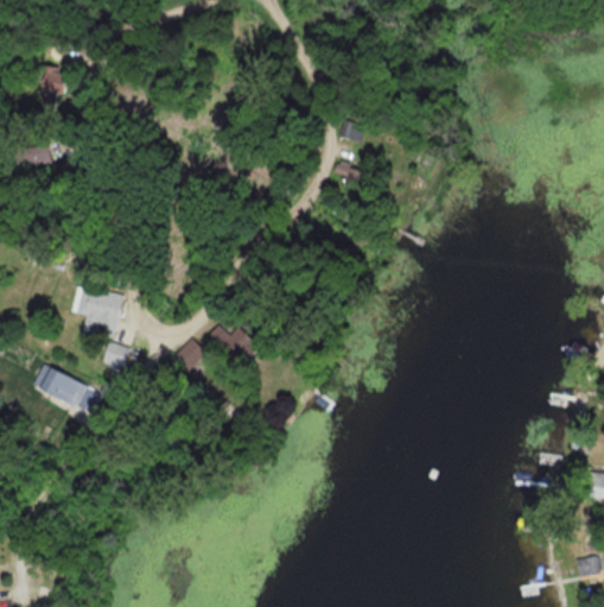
[(361,141),(366,127),(347,121),(342,136),(361,141)]
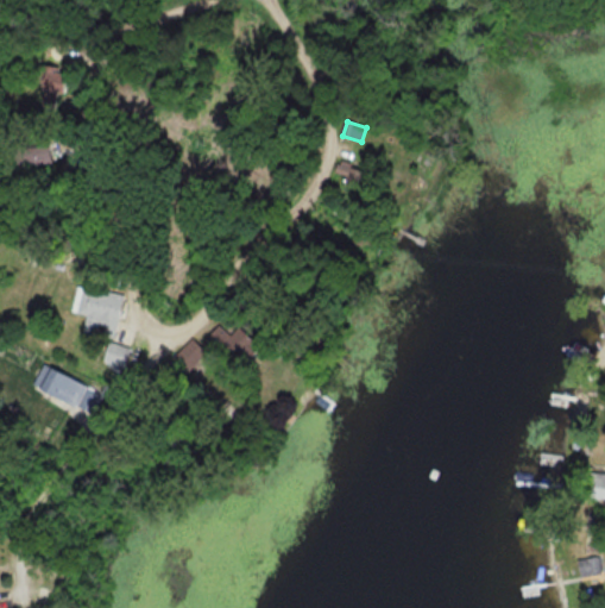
[(16,167),(50,164),(49,146),(14,150),(16,167)]
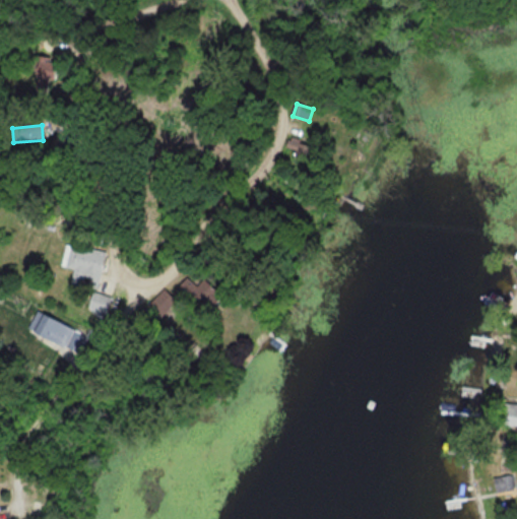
[(99,288),(105,251),(68,245),(64,268),(73,270),(71,283),(99,288)]
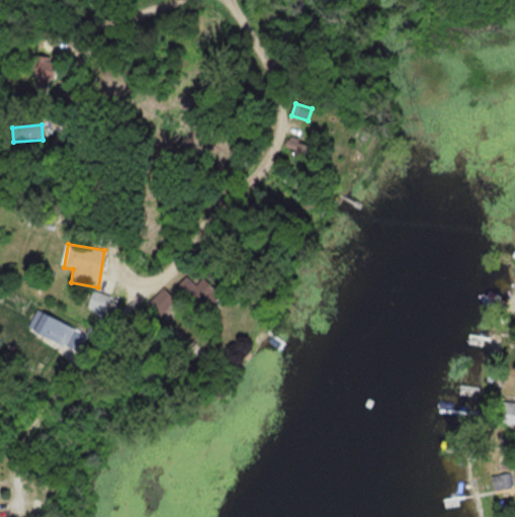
[(178,287),(207,313),(222,295),(202,278),(197,285),(187,276),(178,287)]
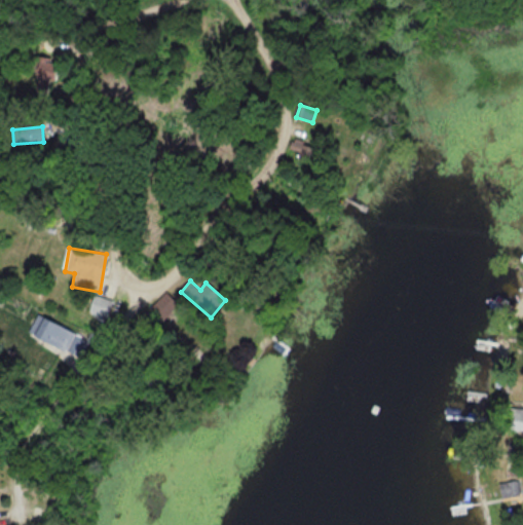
[(180,304),(166,293),(151,312),(163,324),(180,304)]
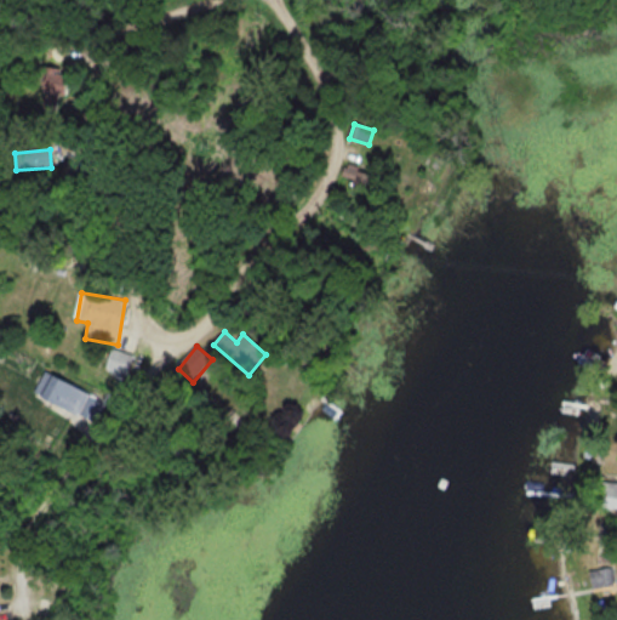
[(106,369),(127,375),(132,354),(110,348),(106,369)]
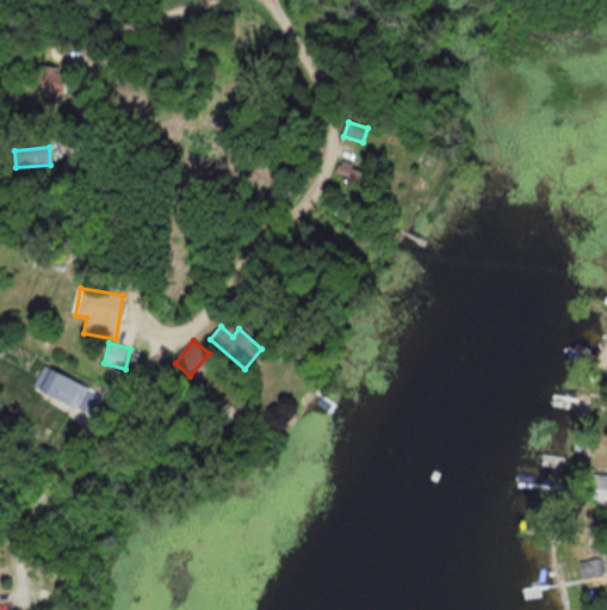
[(104,398),(44,367),(33,387),(93,419),(104,398)]
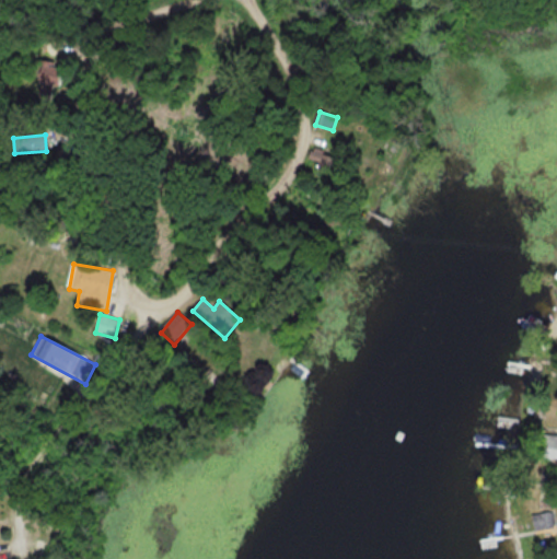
[(544,458),(556,458),(556,435),(544,435),(544,458)]
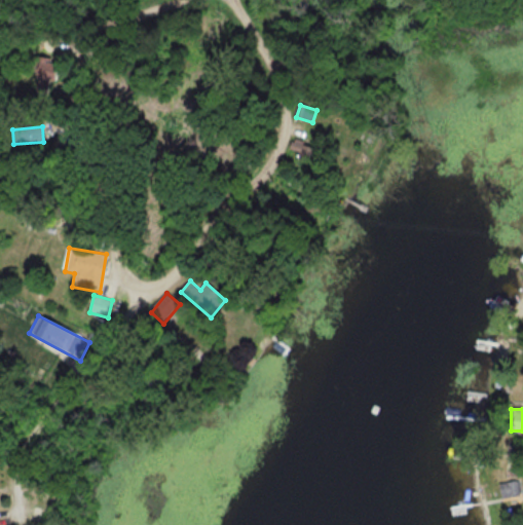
[(501,484),(503,497),(522,495),(520,481),(501,484)]
